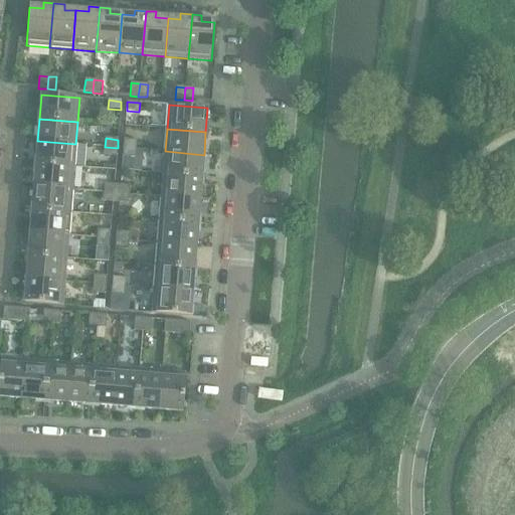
[(124,148),(136,149),(137,141),(124,140),(124,148)]
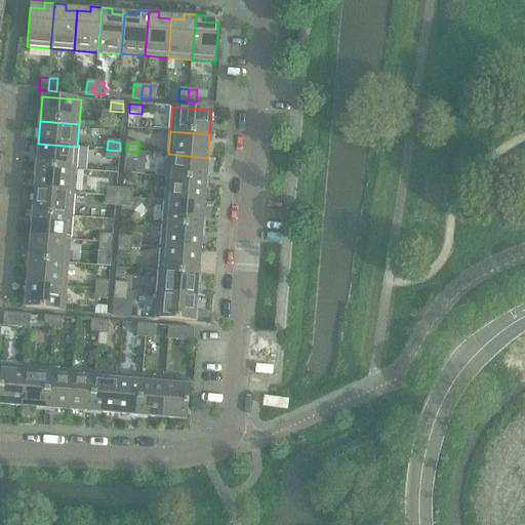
[(77,147),(38,144),(36,167),(75,170),(77,147)]
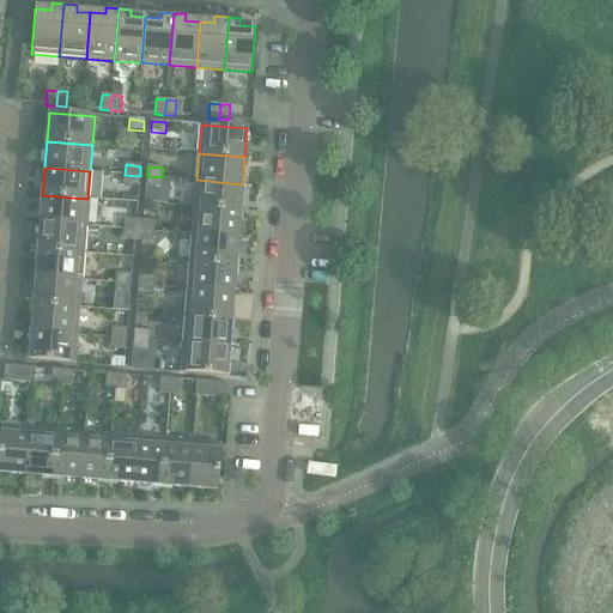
[(140,176),(125,175),(123,186),(139,187),(140,176)]
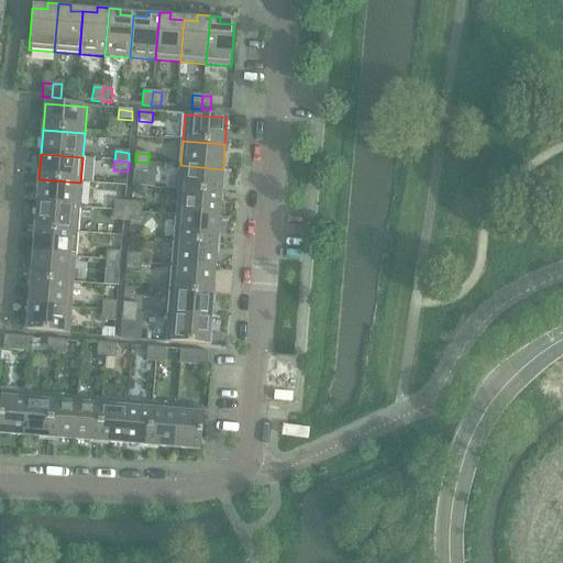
[(148,163),(135,162),(134,172),(148,173),(148,163)]
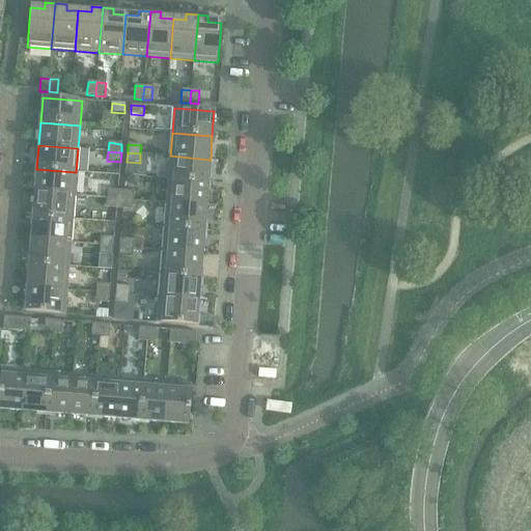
[(211,160),(170,156),(168,179),(208,183),(211,160)]
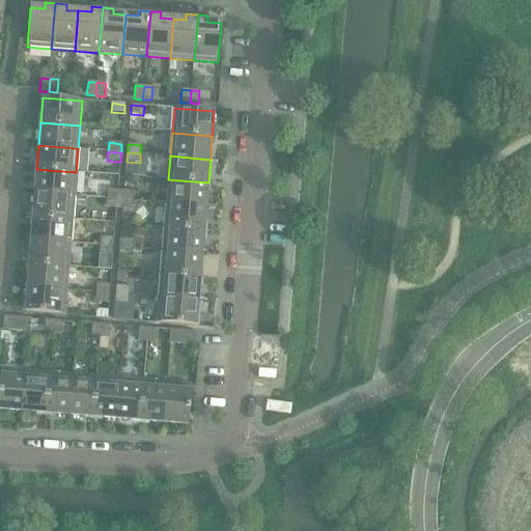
[(76,172),(36,169),(34,193),(75,196),(76,172)]
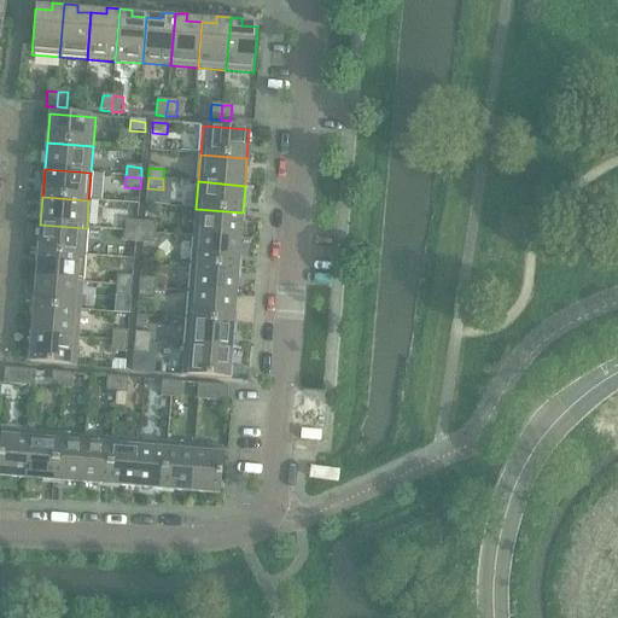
[(243,213),(196,209),(193,237),(240,240),(243,213)]
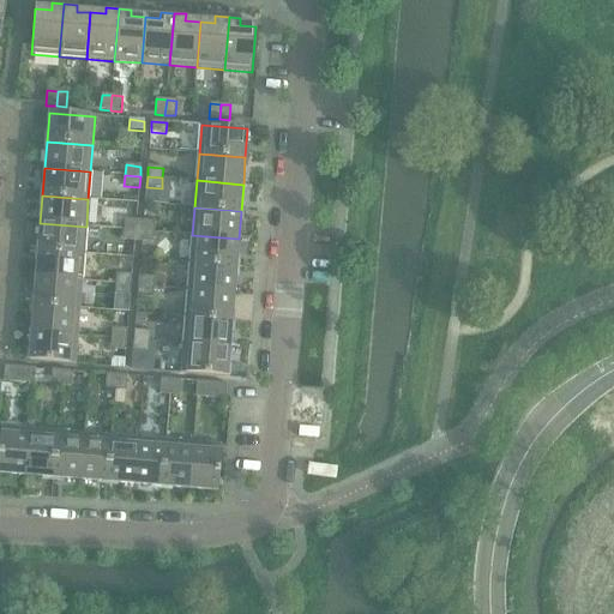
[(124,230),(139,232),(140,221),(125,220),(124,230)]
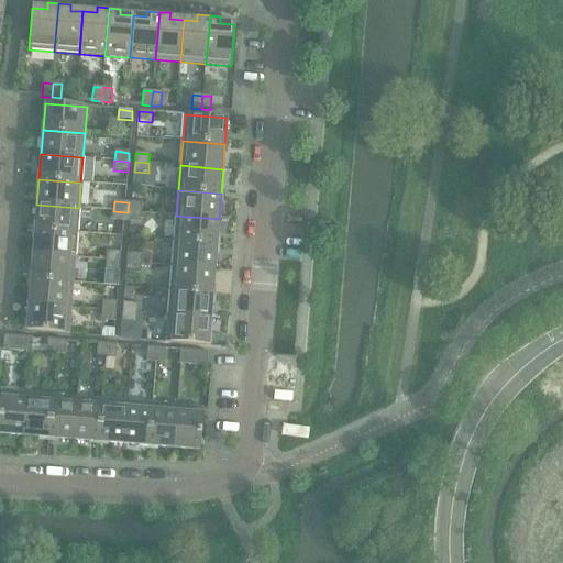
[(128,212),(141,213),(142,203),(129,202),(128,212)]
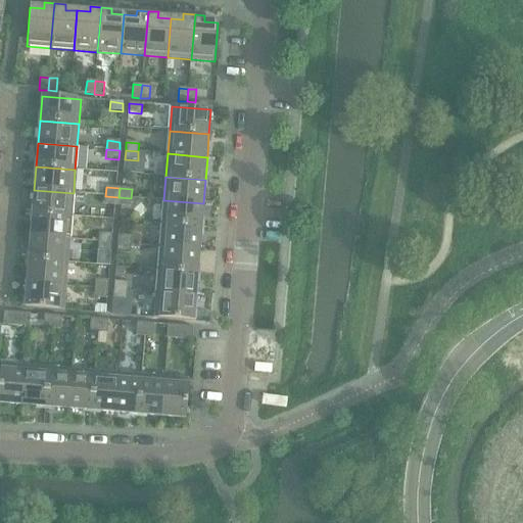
[(74,193),(34,190),(32,214),(72,217),(74,193)]
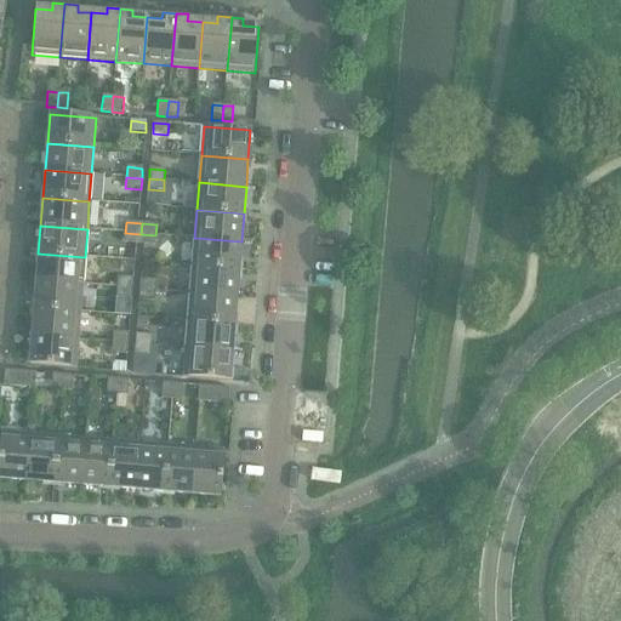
[(141,234),(125,233),(125,244),(140,245),(141,234)]
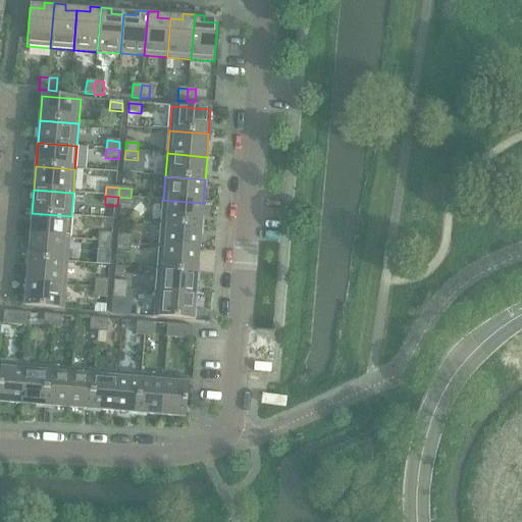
[(131,198),(118,197),(117,206),(131,207),(131,198)]
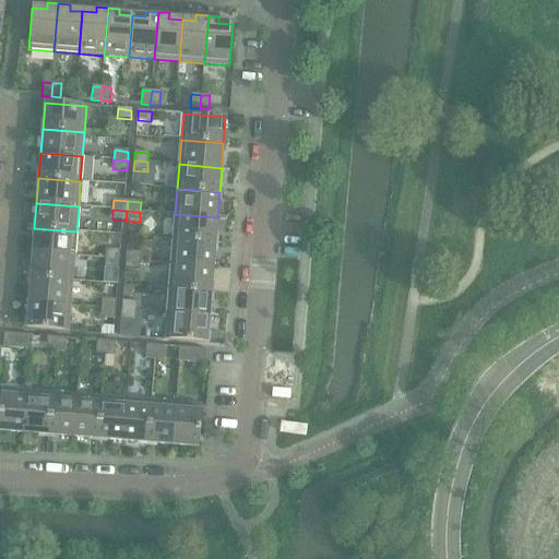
[(217,217),(175,214),(174,239),(215,242),(217,217)]
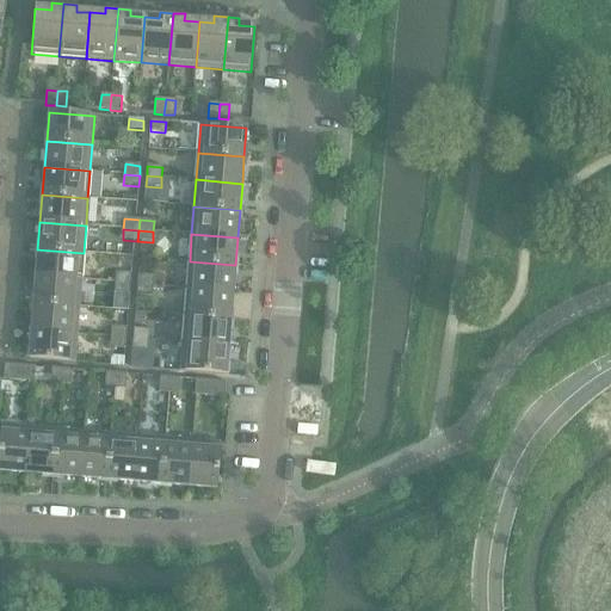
[(84,253),(37,250),(36,277),(81,281),(84,253)]
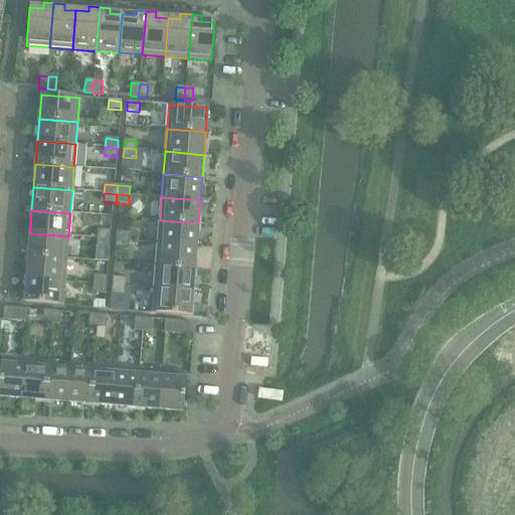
[(198,223),(160,220),(158,243),(196,246),(198,223)]
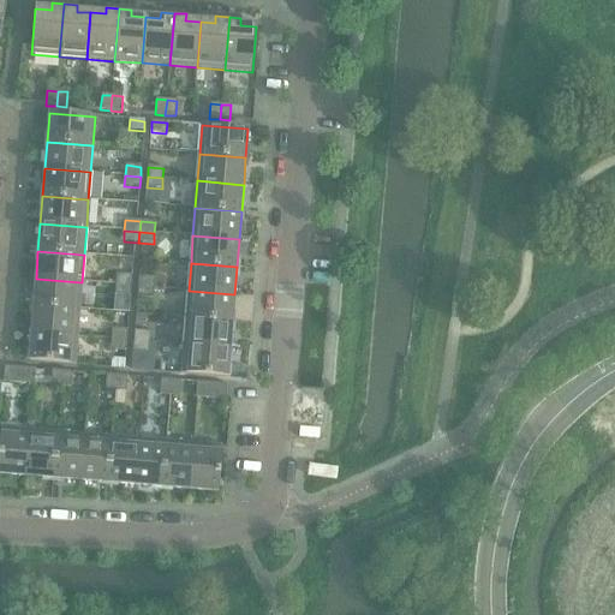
[(115,285),(131,286),(132,276),(117,275),(115,285)]
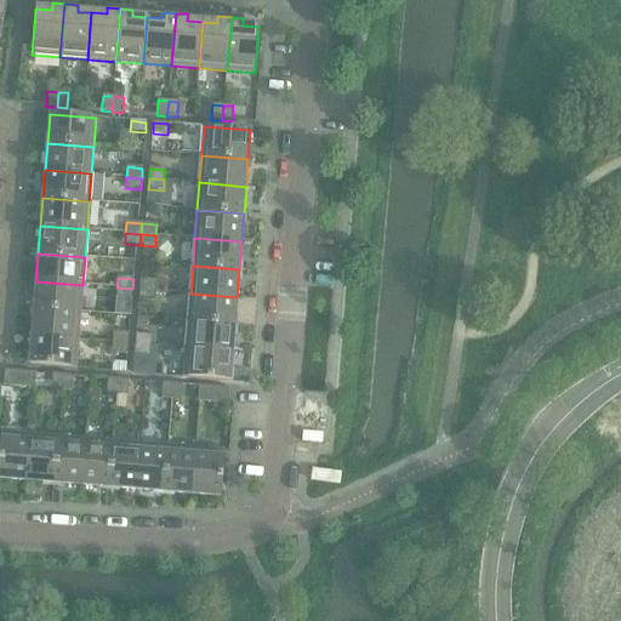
[(140,290),(155,291),(157,280),(141,279),(140,290)]
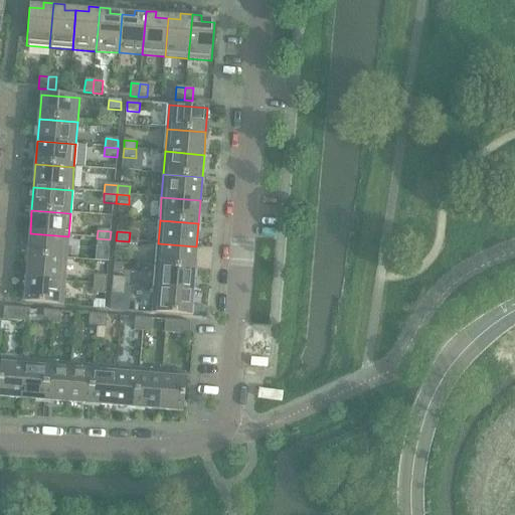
[(68,236),(30,233),(28,256),(66,260),(68,236)]
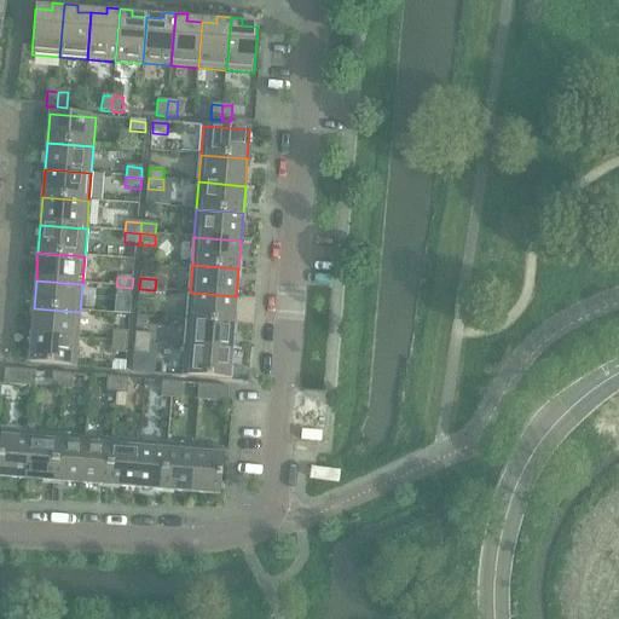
[(132,288),(116,287),(116,298),(131,299),(132,288)]
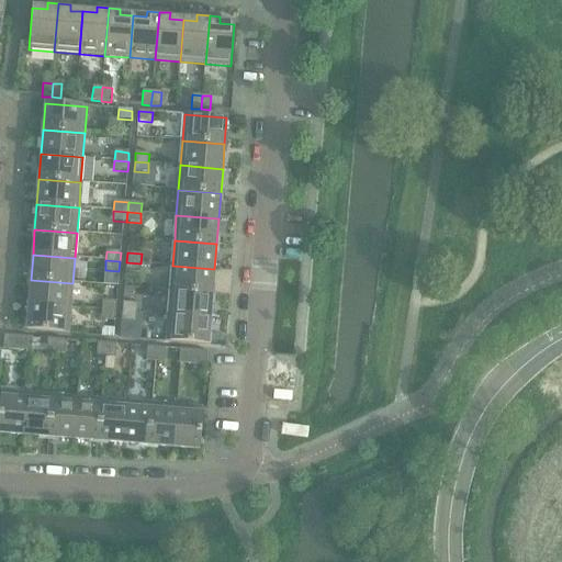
[(141,263),(126,262),(125,271),(139,272),(141,263)]
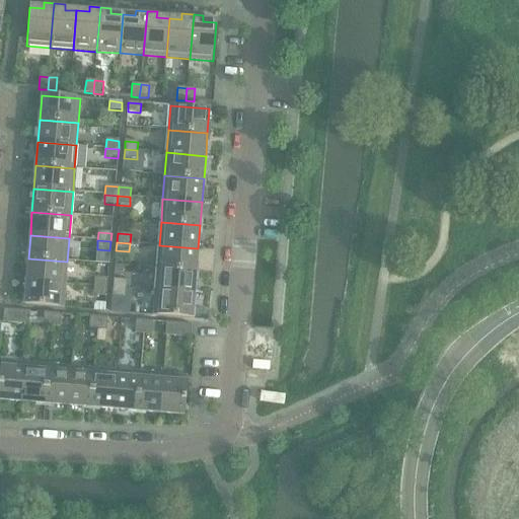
[(198,248),(159,245),(157,269),(196,272),(198,248)]
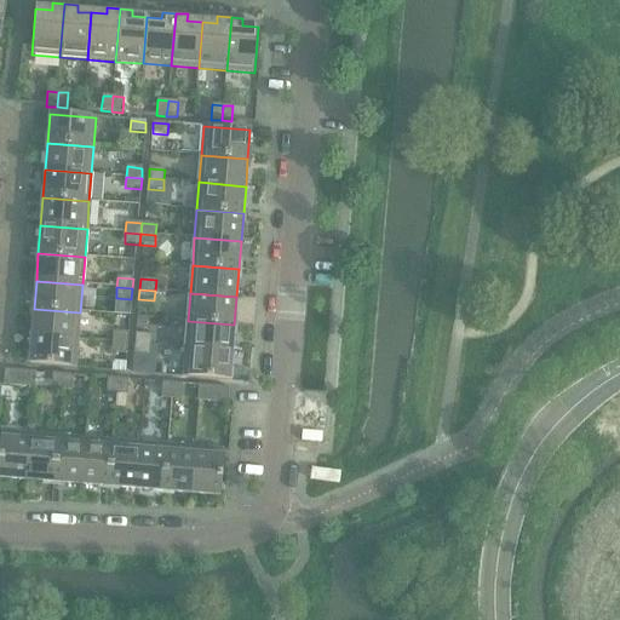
[(80,313),(34,309),(32,336),(78,339),(80,313)]
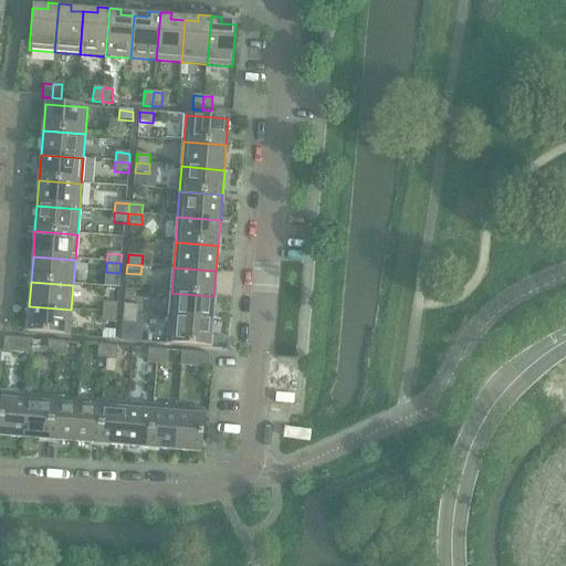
[(169,317),(211,322),(213,296),(171,293),(169,317)]
